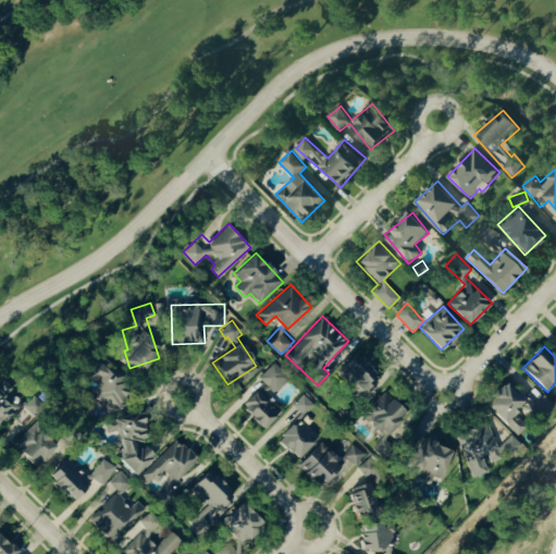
[(336,368),(344,380),(348,377),(353,383),(355,382),(360,392),(379,380),(360,352),(336,368)]
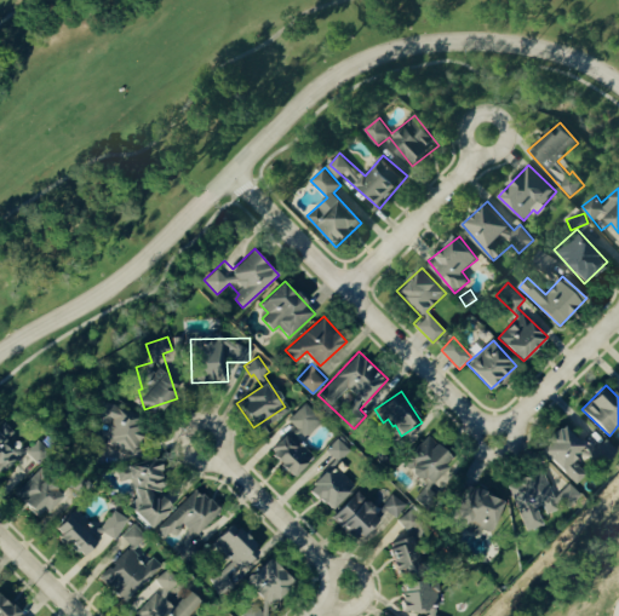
[(99,407),(122,481),(131,478),(139,505),(132,511),(152,528),(158,522),(162,537),(182,531),(178,519),(196,535),(221,510),(196,487),(185,499),(172,502),(171,499),(168,499),(155,455),(133,461),(127,455),(142,441),(136,424),(141,419),(121,399),(99,407)]
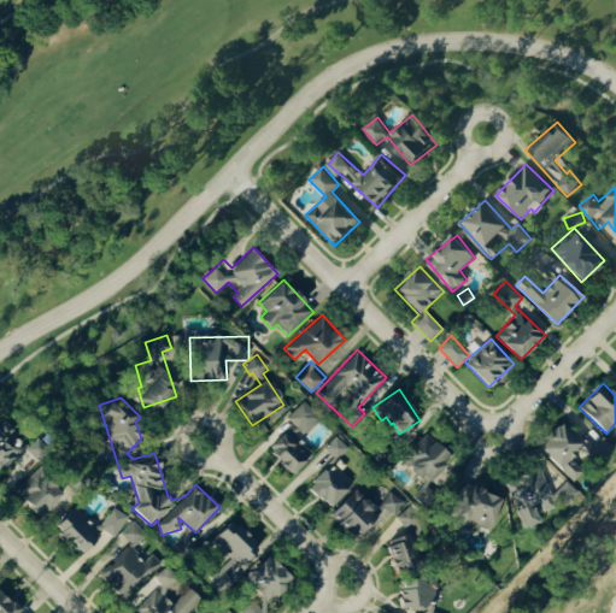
[(304,435),(321,419),(304,400),(287,417),(304,435)]
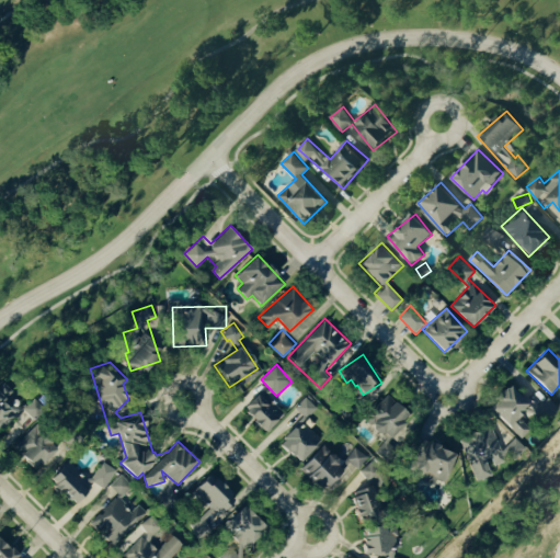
[(522,437),(532,426),(518,416),(529,403),(511,386),(490,408),(522,437)]
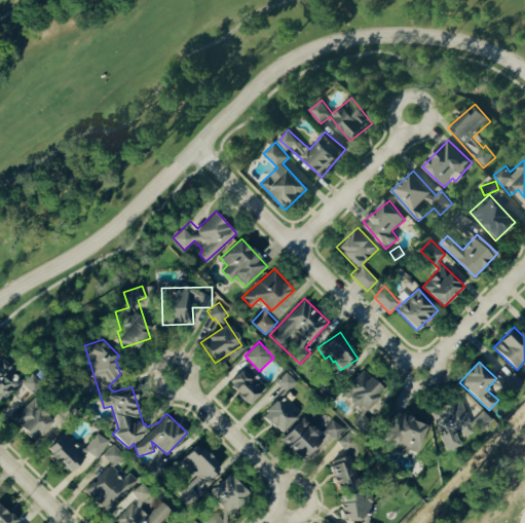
[(40,389),(36,372),(12,377),(9,364),(0,366),(0,395),(25,389),(25,393),(40,389)]
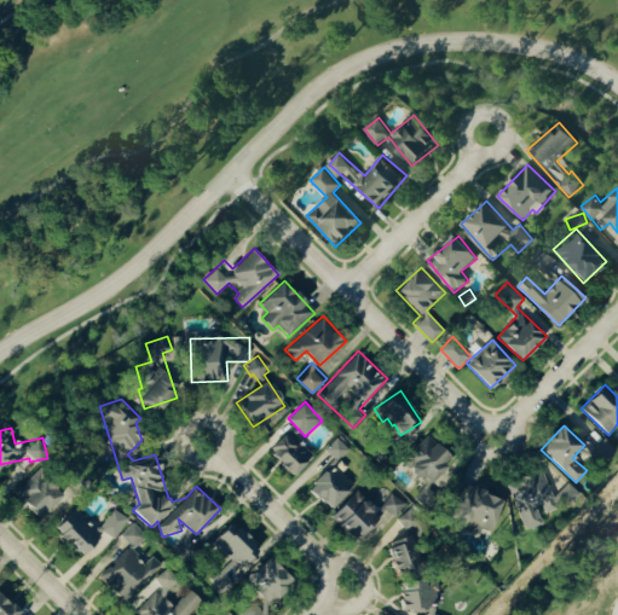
[(293,476),(316,454),(292,428),(267,450),(293,476)]
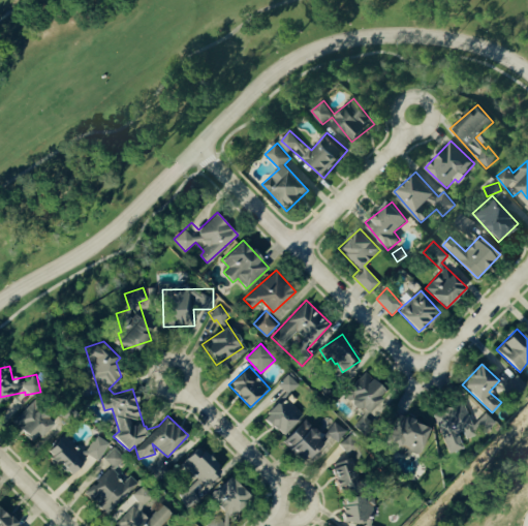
[(386,392),(365,371),(342,395),(358,410),(362,406),(368,412),(386,392)]
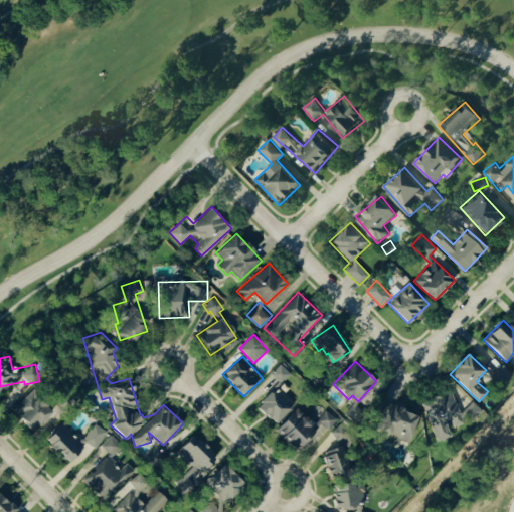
[(291,373),(281,363),(271,373),(281,383),(291,373)]
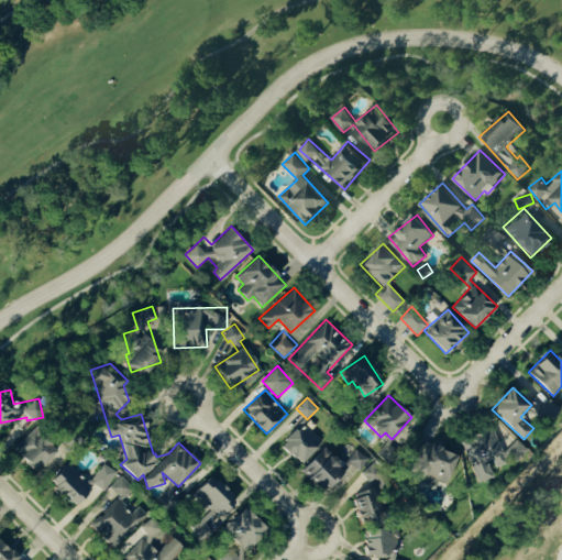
[(70,451),(84,442),(69,420),(56,429),(70,451)]
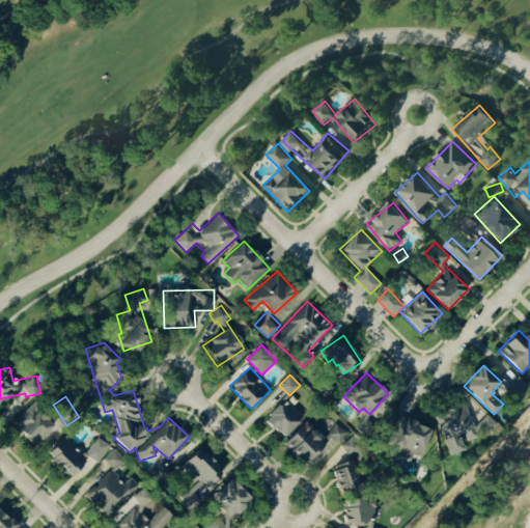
[(263,419),(283,438),(305,415),(285,396),(263,419)]
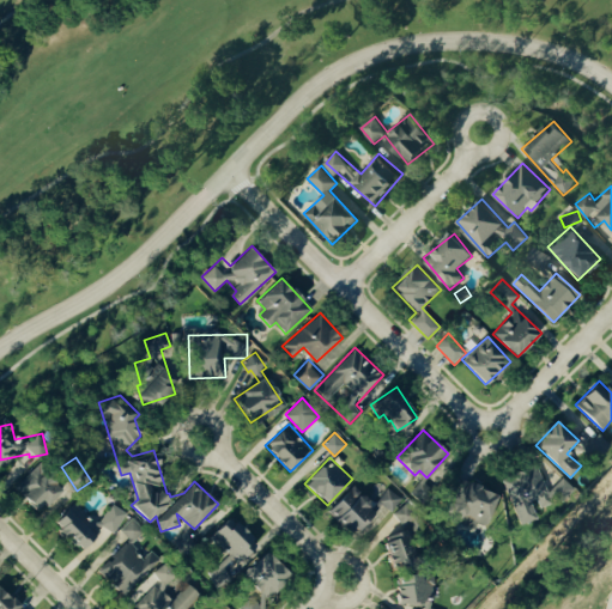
[(4,480),(41,513),(65,487),(37,462),(28,473),(18,464),(4,480)]
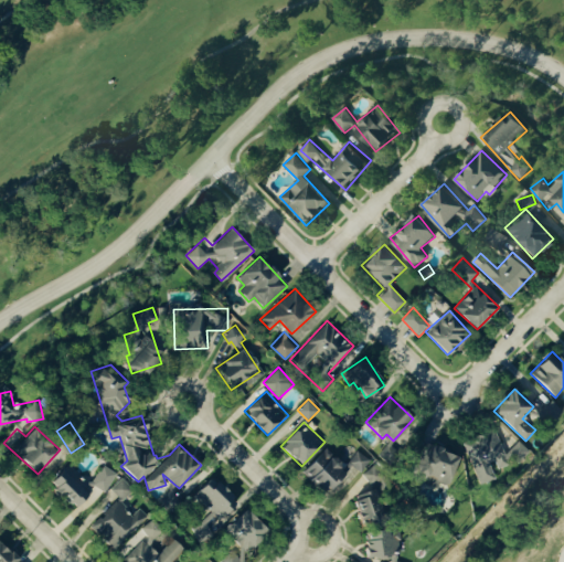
[(479,484),(496,477),(493,470),(509,464),(496,430),(464,443),(479,484)]
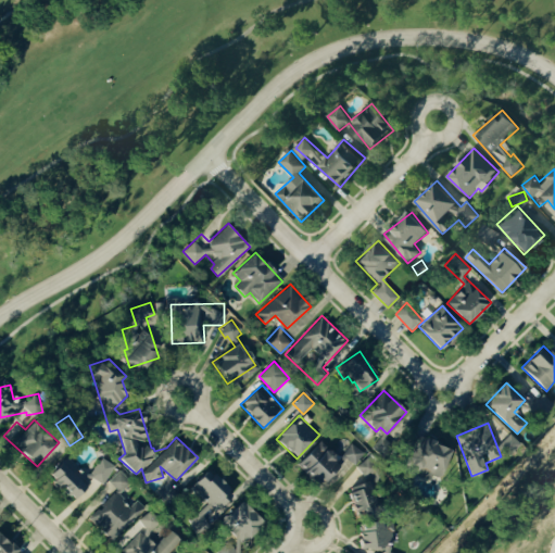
[(383,432),(373,448),(382,455),(393,440),(383,432)]
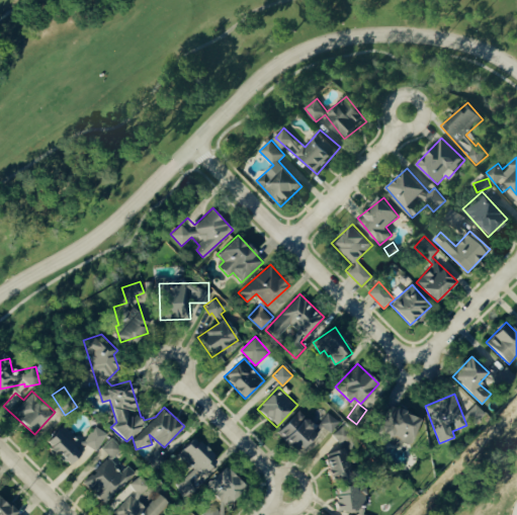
[(408,448),(420,418),(384,404),(373,435),(408,448)]
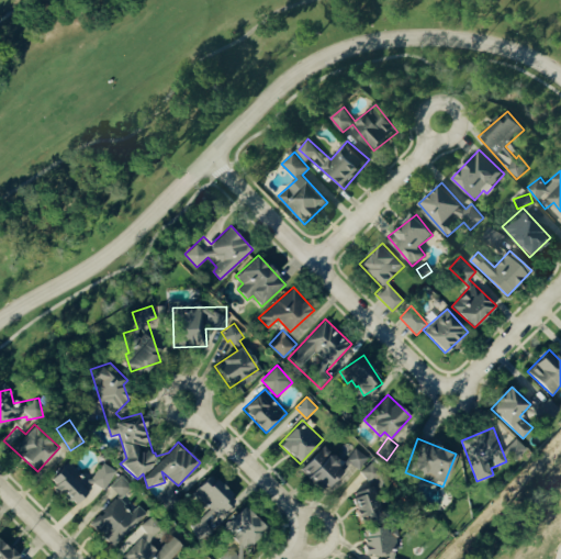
[(300,468),(323,494),(365,457),(357,448),(340,462),(325,445),(300,468)]
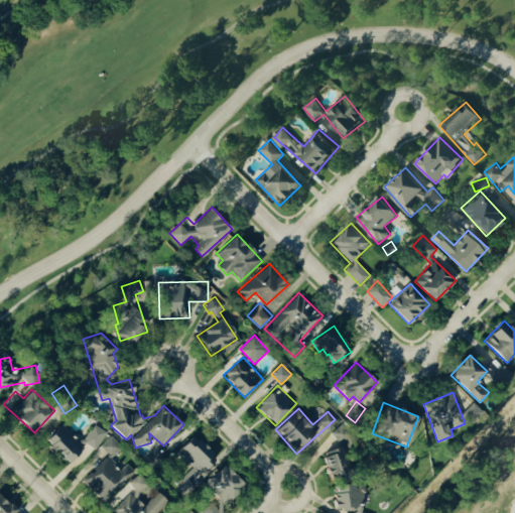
[(45,440),(69,465),(90,443),(83,436),(81,439),(63,422),(45,440)]
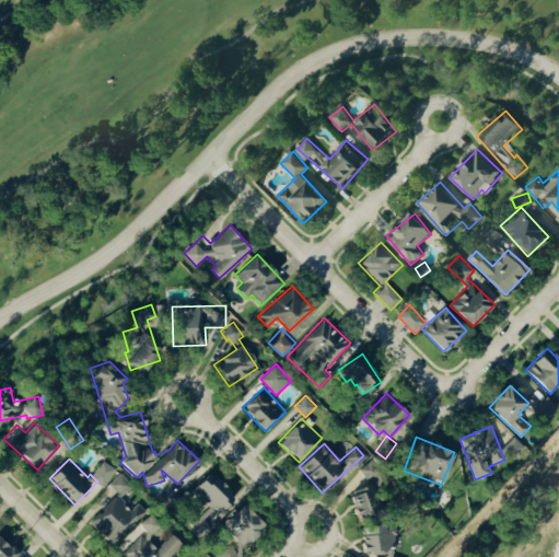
[(115,466),(101,461),(94,478),(107,484),(115,466)]
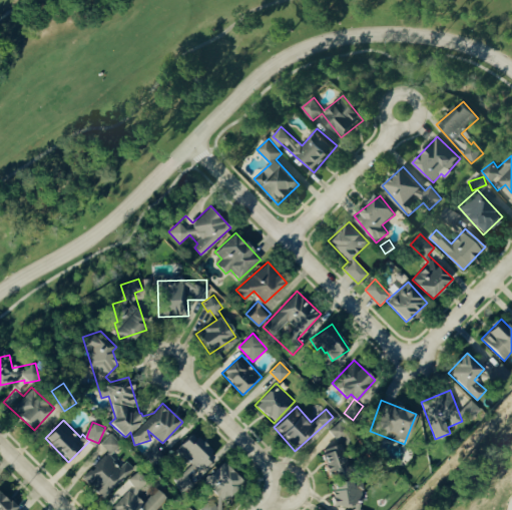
[(343,424),(331,427),(336,445),(321,450),(329,479),(356,471),(343,424)]
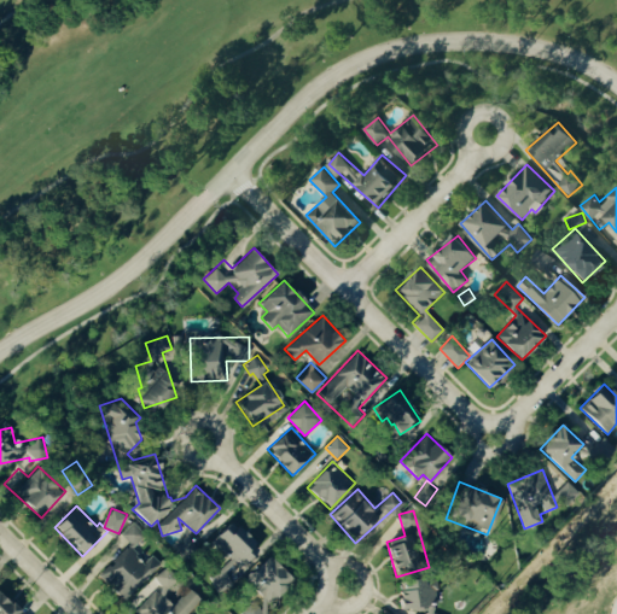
[(221,591),(261,550),(231,521),(211,541),(227,555),(207,577),(221,591)]
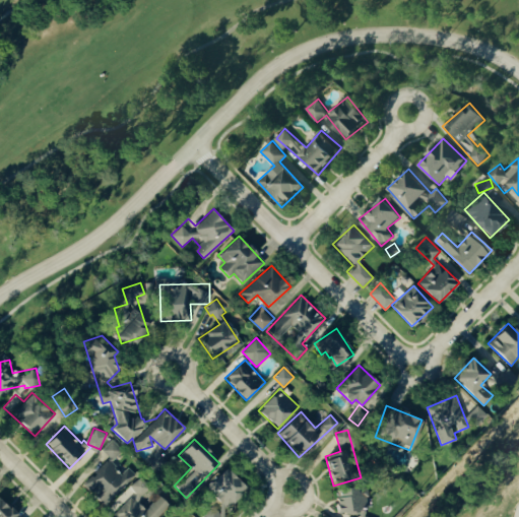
[(102,451),(112,460),(121,449),(111,441),(102,451)]
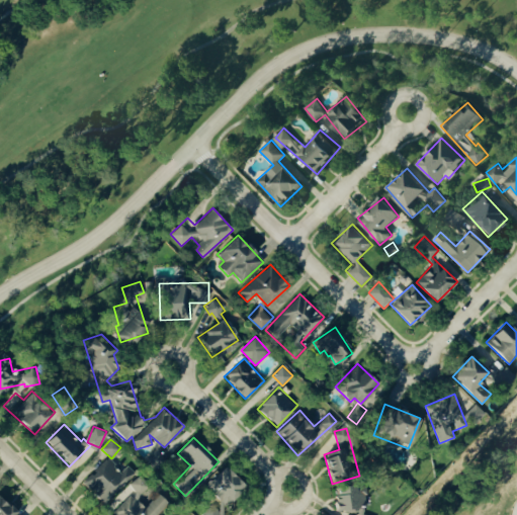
[(82,483),(103,504),(138,469),(130,461),(120,470),(107,457),(82,483)]
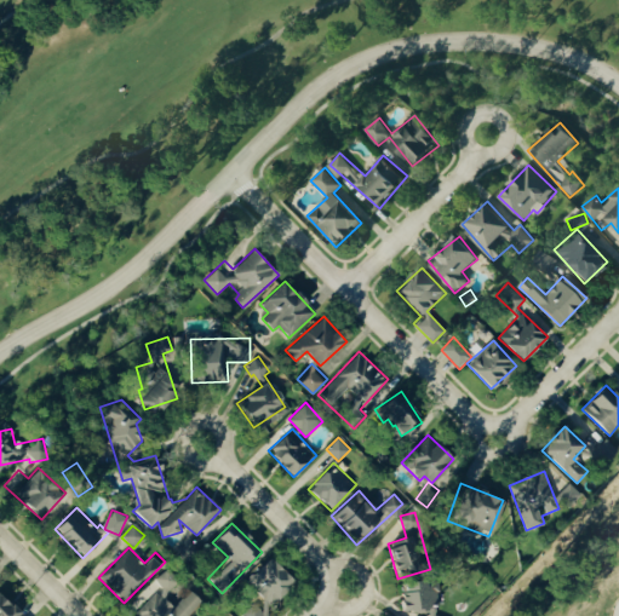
[(262,615),(297,586),(270,557),(246,579),(259,594),(239,612),(241,615),(262,615)]
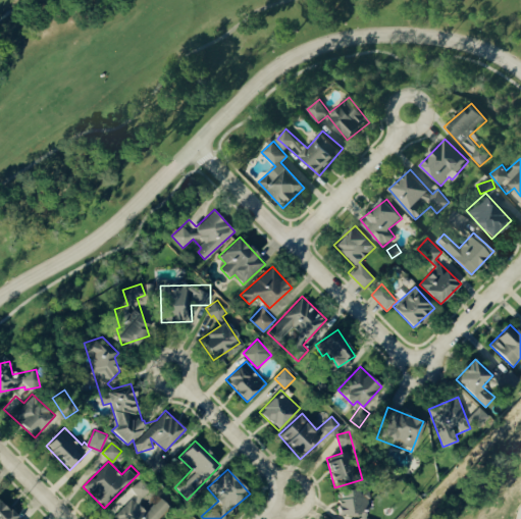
[(144,480),(135,488),(139,492),(113,515),(116,518),(157,518),(168,509),(144,480)]
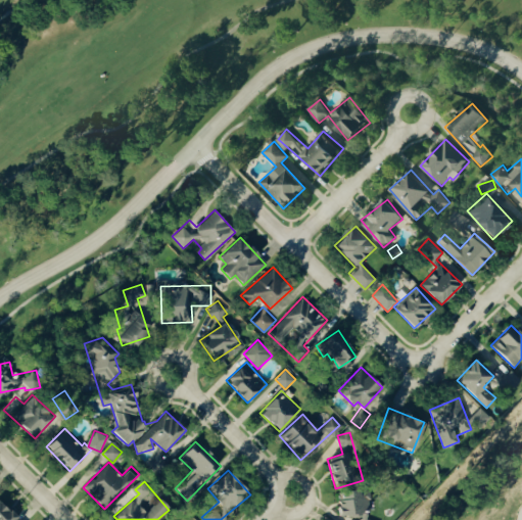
[(363,519),(363,511),(369,511),(370,491),(339,491),(338,519),(363,519)]
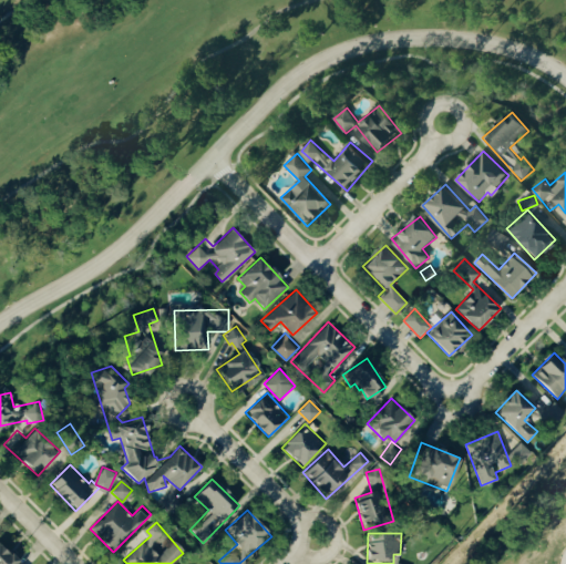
[(0,563),(21,563),(19,561),(18,562),(0,543),(0,563)]
